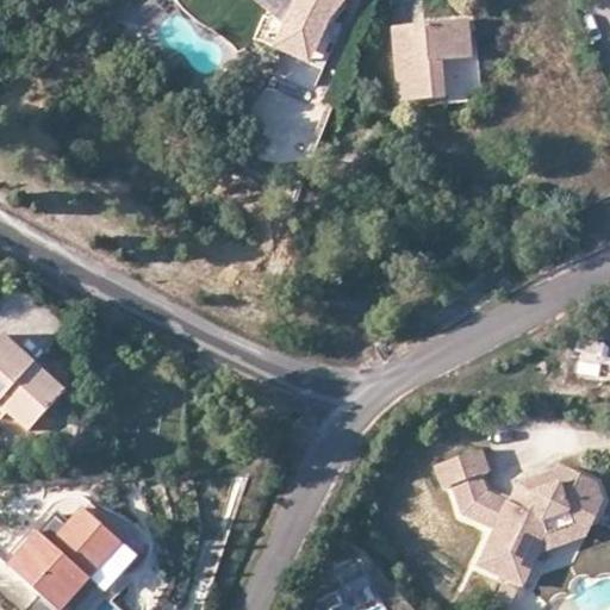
[(344,0),(294,0),(280,30),(315,45),(305,67),(319,74),(338,32),(327,23),(344,0)]
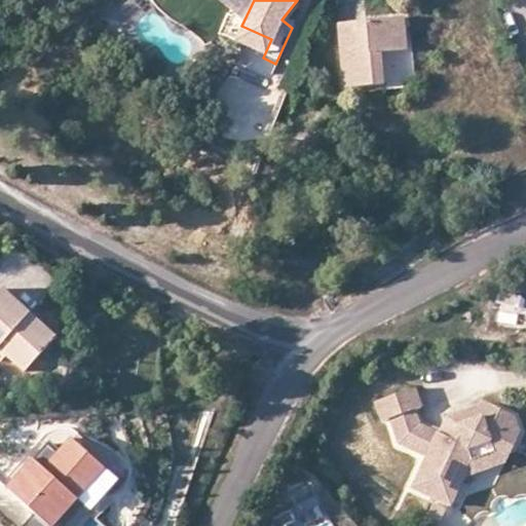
[(97,22),(90,7),(77,13),(84,28),(97,22)]
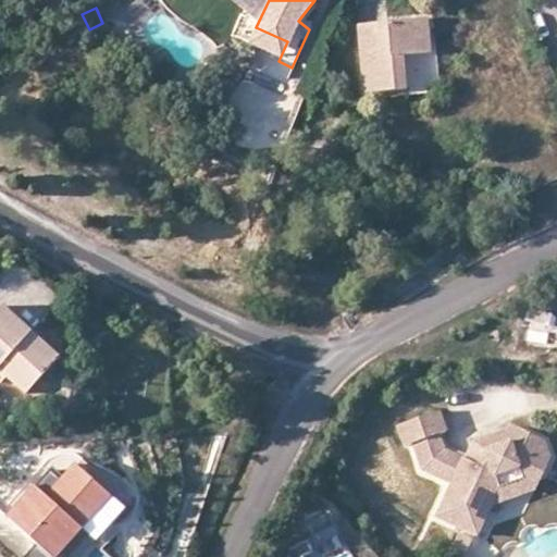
[(398,91),(406,91),(404,58),(429,56),(426,22),(387,24),(387,34),(378,34),(376,25),(358,26),(362,96),(398,91)]
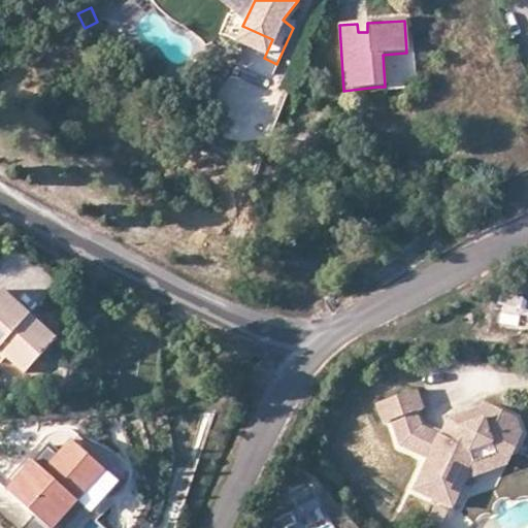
[(367,32),(367,23),(357,24),(358,32),(367,32)]
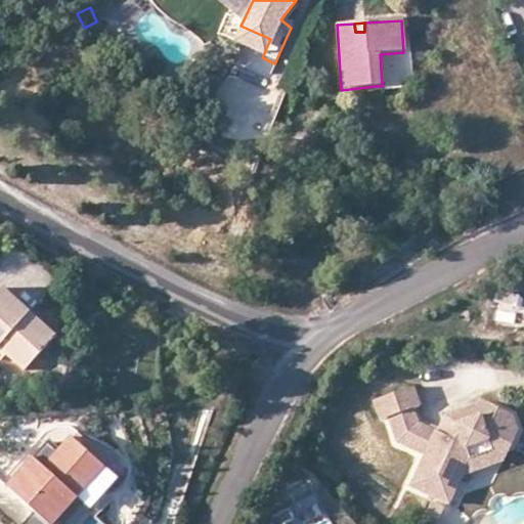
[(270,39),(241,26),(232,43),(262,57),(270,39)]
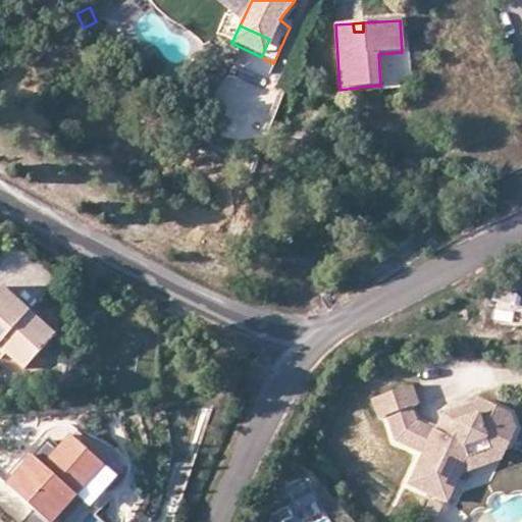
[(4,286),(0,290),(0,345),(24,368),(54,334),(4,286)]
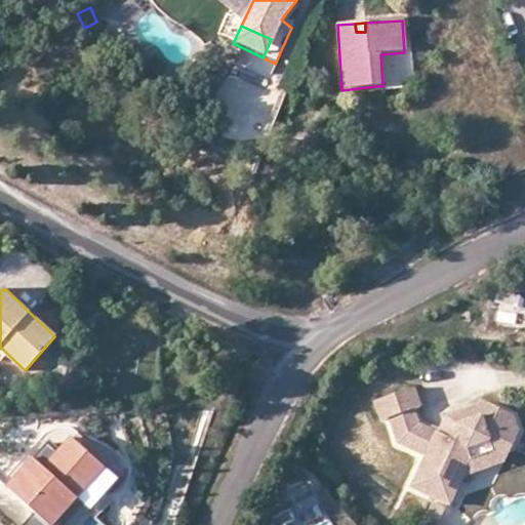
[(381,422),(388,420),(412,412),(419,410),(413,391),(374,403),(381,422)]
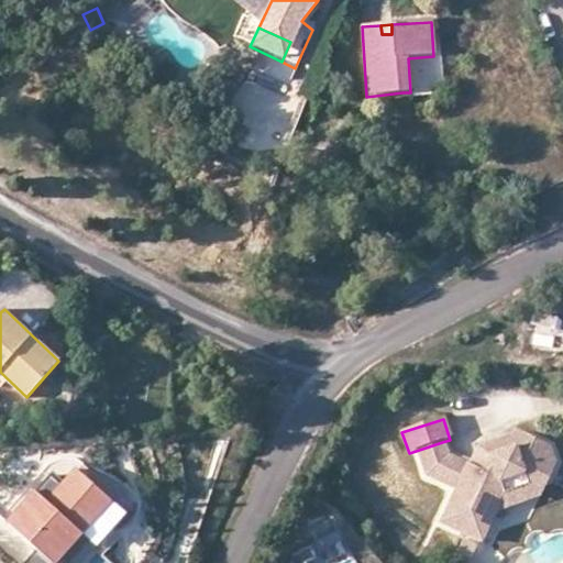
[(478,450),(468,467),(481,473),(488,461),(536,444),(518,435),(478,450)]
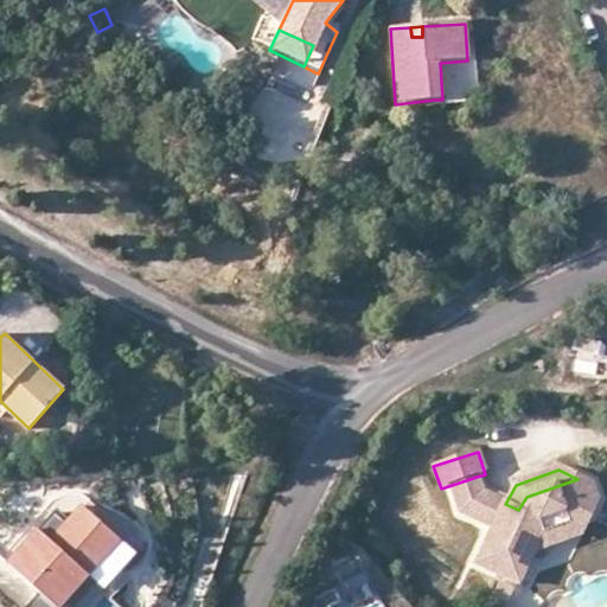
[(483,492),(477,477),(448,486),(459,513),(492,529),(505,504),(483,492)]
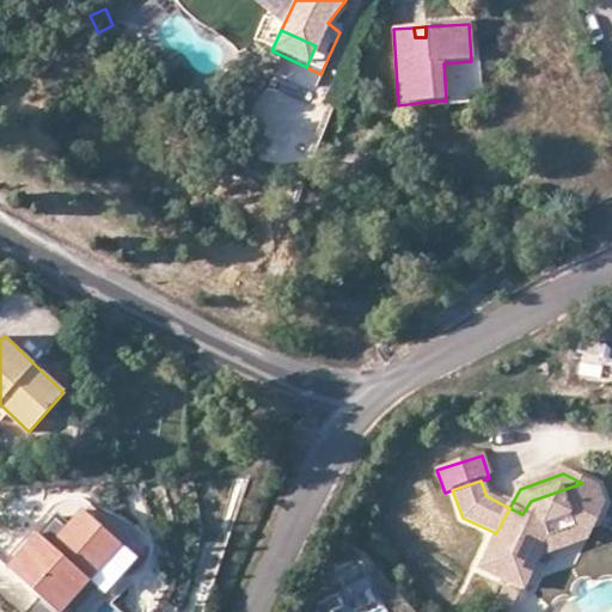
[(521,591),(537,560),(546,539),(564,550),(574,530),(592,525),(600,507),(595,490),(582,483),(531,501),(522,514),(509,508),(496,533),(477,568),(521,591)]
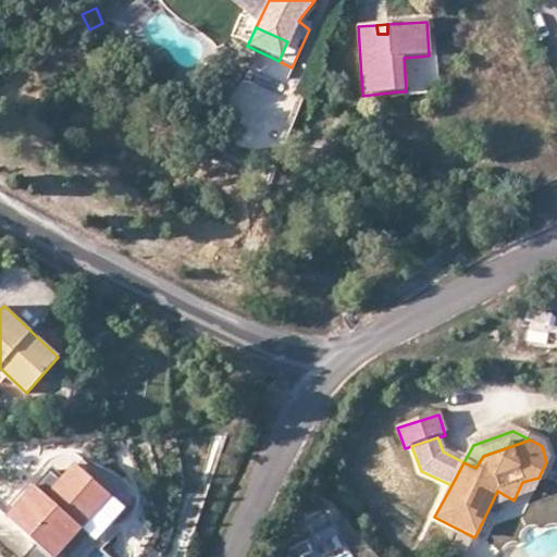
[(56,556),(93,517),(111,496),(76,465),(47,495),(34,485),(7,515),(53,556),(56,556)]
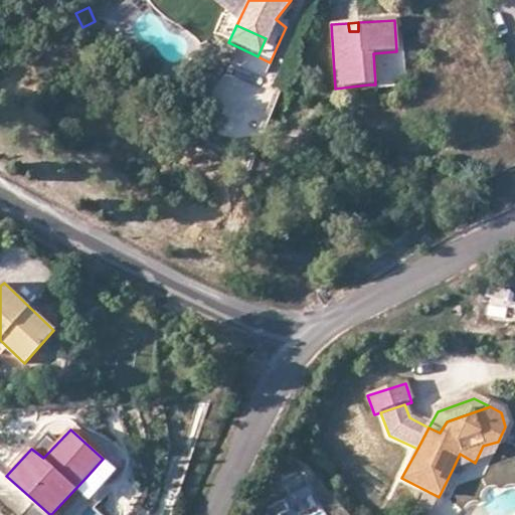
[(483,446),(475,463),(490,457),(498,442),(483,446)]
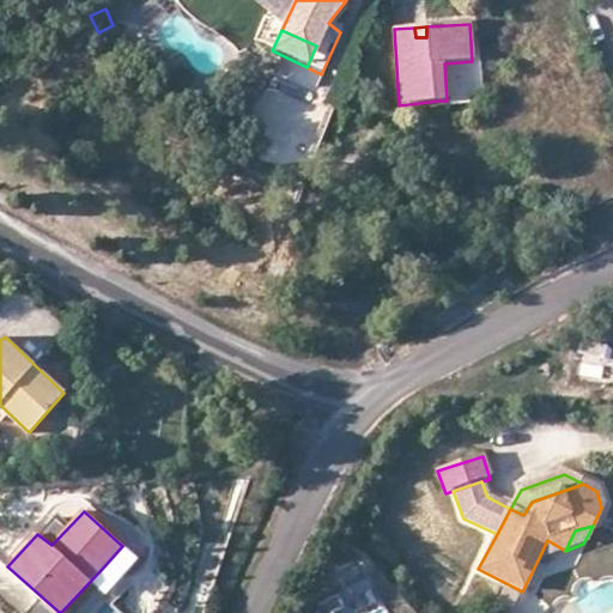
[(547,540),(538,560),(565,551),(547,540)]
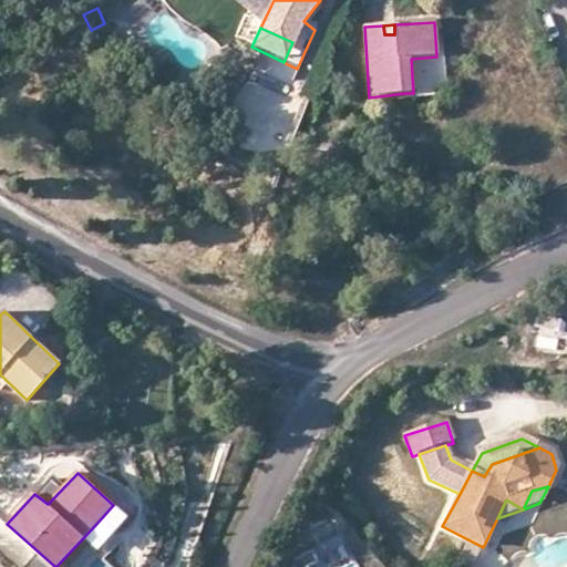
[(121,513),(113,505),(94,526),(102,534),(121,513)]
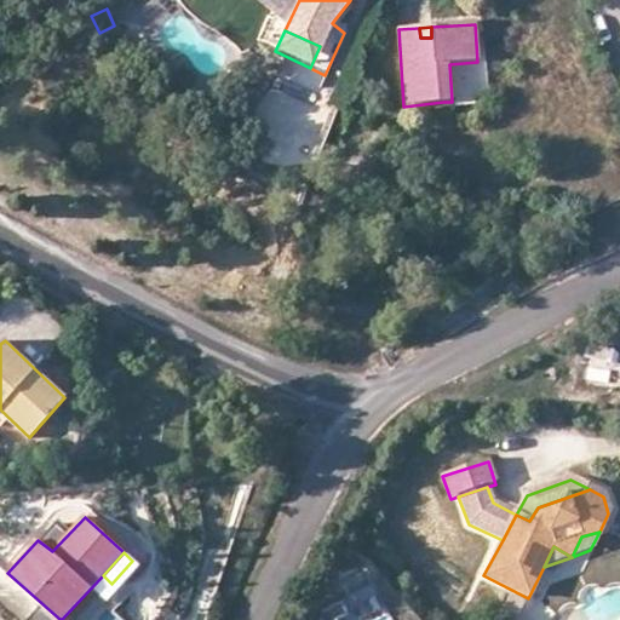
[(499,619),(516,619),(528,598),(512,590),(498,618),(499,619)]
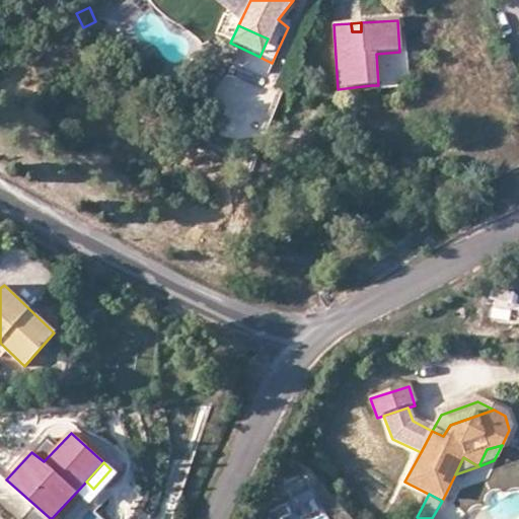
[(286,518),(296,515),(291,504),(269,514),(271,518),(286,518)]
